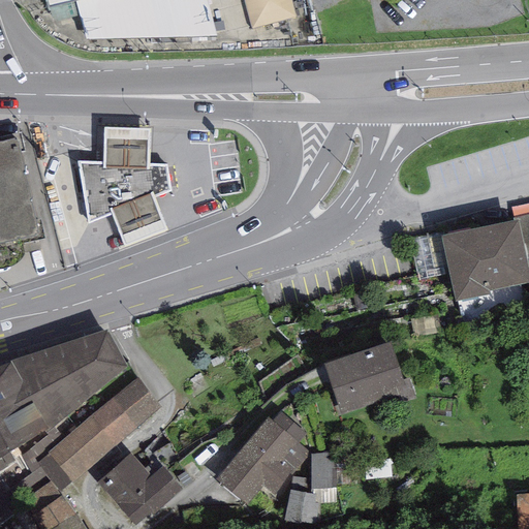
[(45,0),(49,7),(72,0),(73,0),(87,39),(215,36),(206,0),(45,0)]
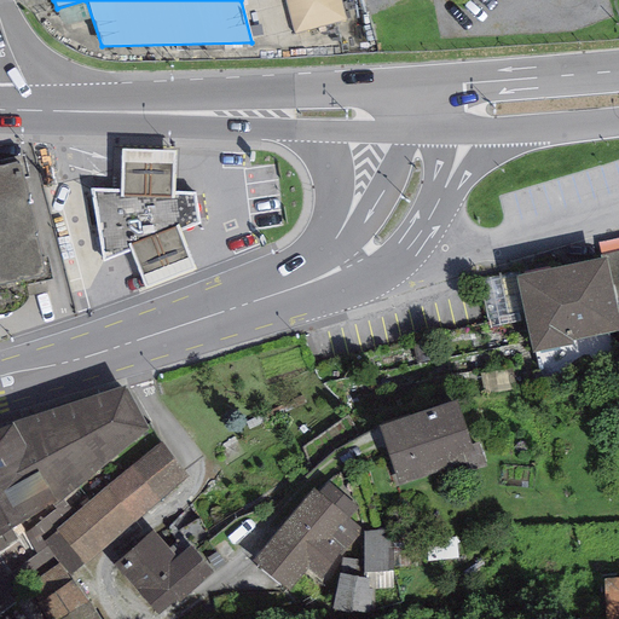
[(288,0),(299,36),(352,21),(345,0),(288,0)]
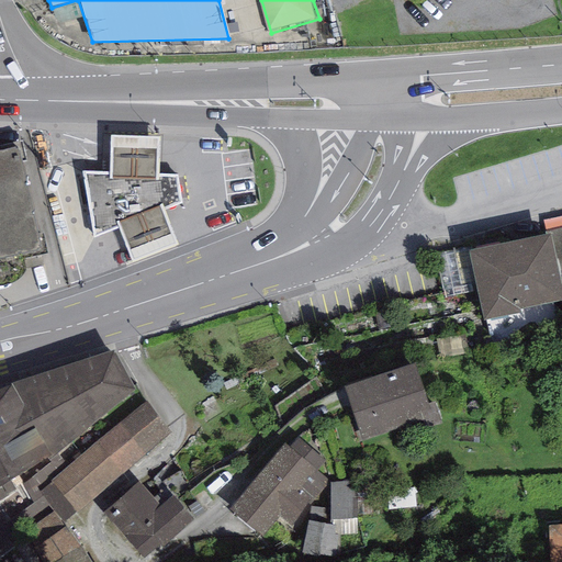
[(109,173),(159,175),(159,154),(159,136),(110,136),(109,154),(109,173)]
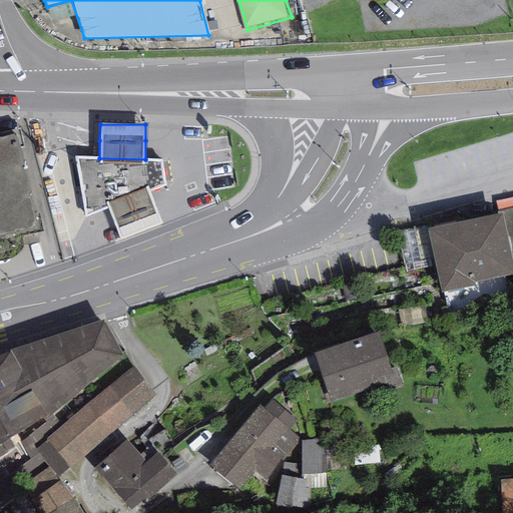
[(0,235),(36,228),(15,135),(0,137),(0,235)]
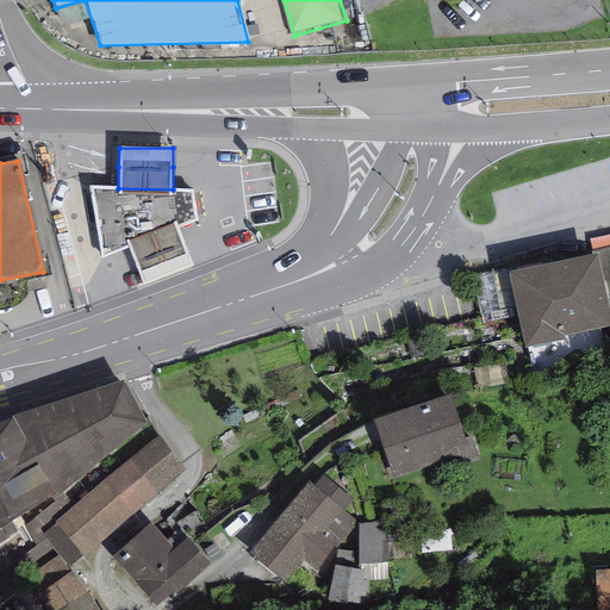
[(118,188),(89,186),(103,257),(198,221),(192,191),(173,190),(118,188)]
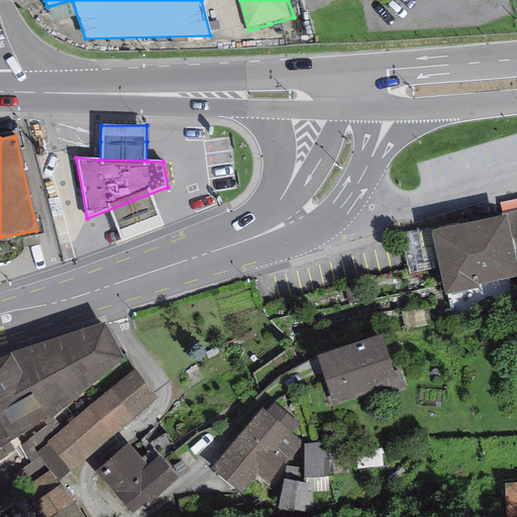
[(151,193),(109,209),(115,224),(121,240),(164,224),(158,208),(151,193)]
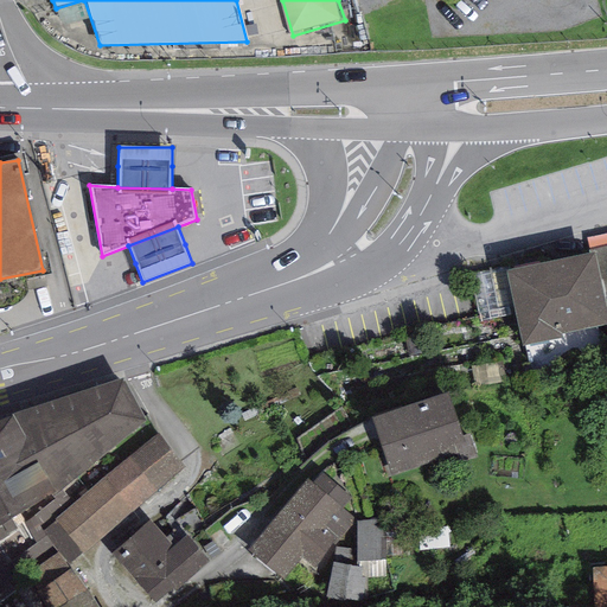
[(606,246),(606,232),(586,238),(588,250),(606,246)]
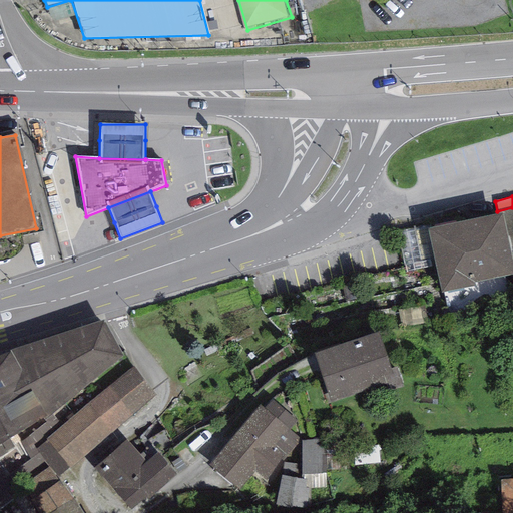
[(512,260),(512,207),(497,211),(497,213),(503,212),(512,260)]
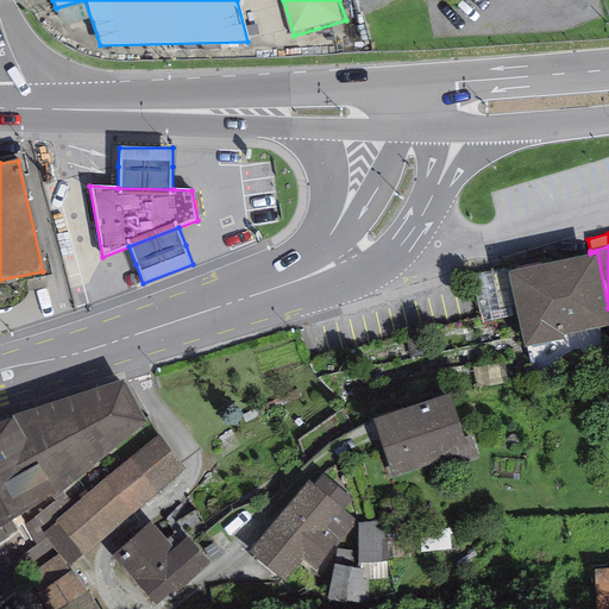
[(507,271),(523,347),(563,339),(562,336),(608,325),(608,308),(597,252),(590,253),(507,271)]
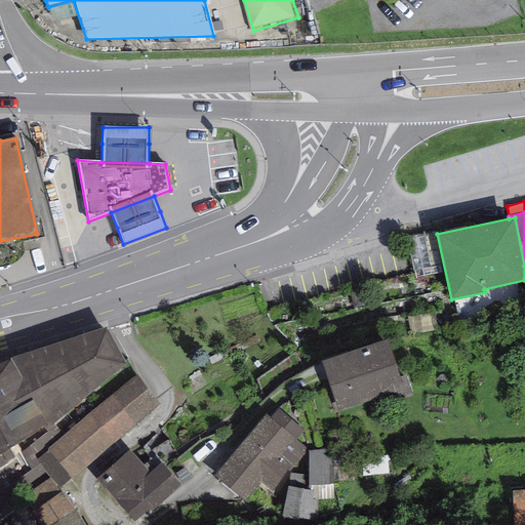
[(53,425),(127,364),(106,327),(9,358),(10,360),(0,364),(0,455),(44,429),(46,431),(53,425)]
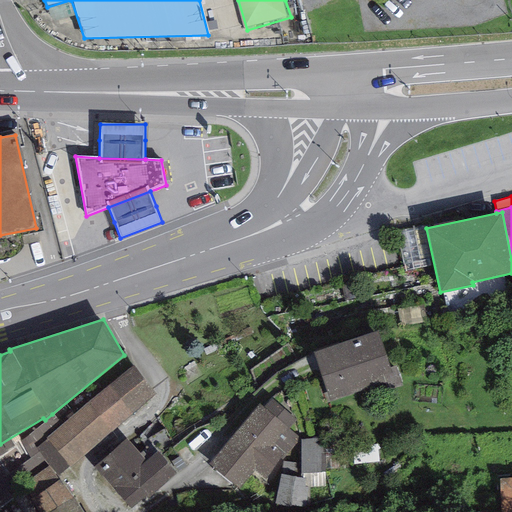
[(313,353),(330,402),(377,388),(378,393),(402,386),(396,366),(390,368),(379,330),(313,353)]
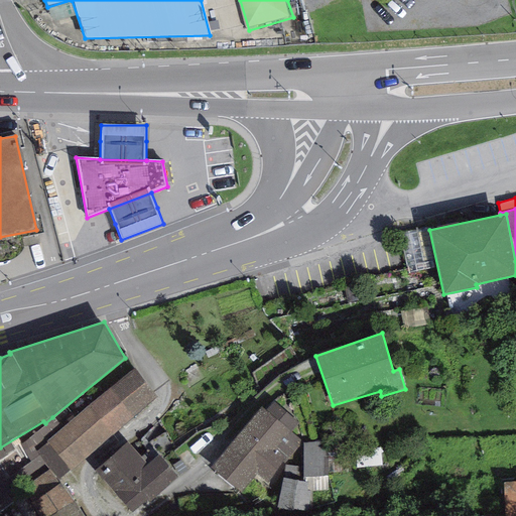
[(50,469),(58,480),(111,436),(157,397),(134,369),(88,407),(62,427),(46,441),(47,442),(36,452),(39,456),(50,469)]
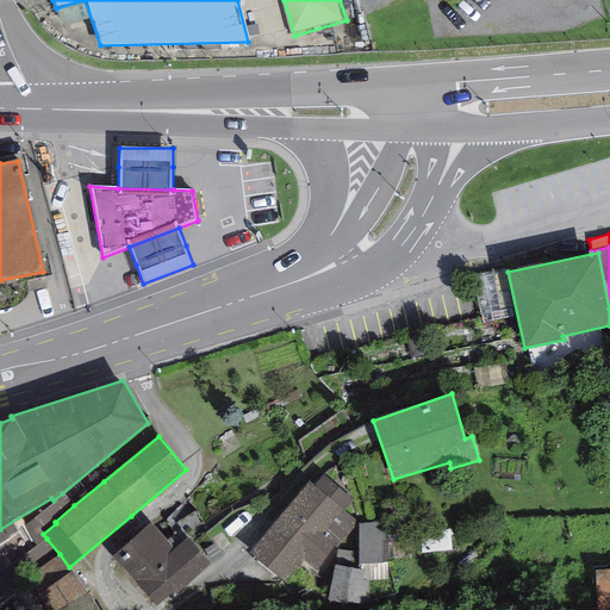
[(248,553),(285,584),(303,562),(316,573),(360,522),(346,511),(355,500),(322,473),(313,484),(309,480),(248,553)]
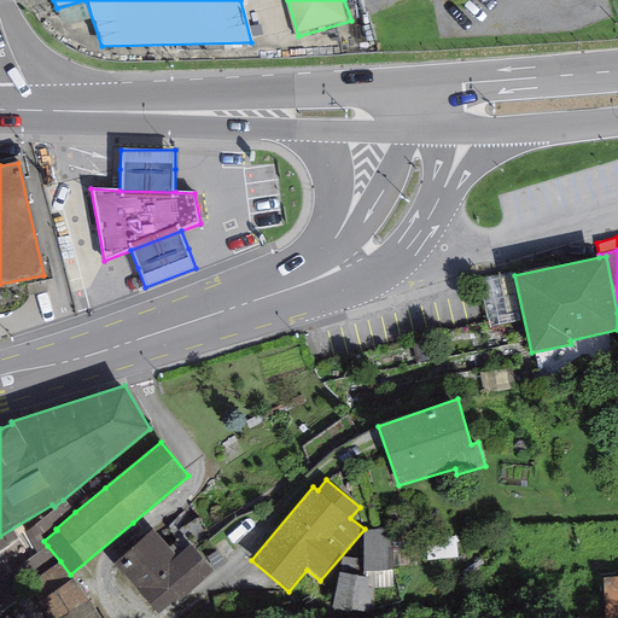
[(56,529),(75,512),(63,500),(54,507),(56,509),(24,532),(38,553),(47,546),(44,541),(57,530),(56,529)]
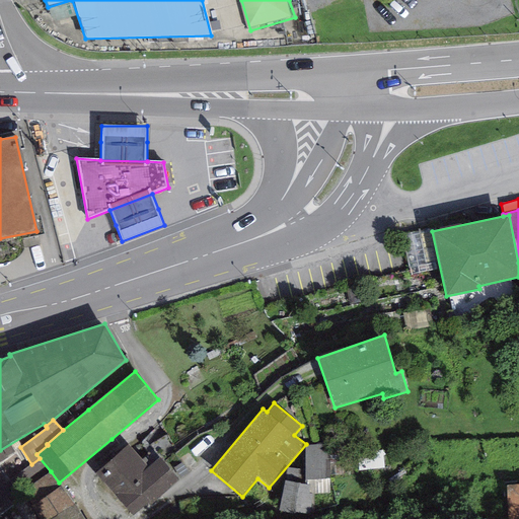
[(95,473),(133,516),(178,480),(159,458),(148,467),(128,445),(95,473)]
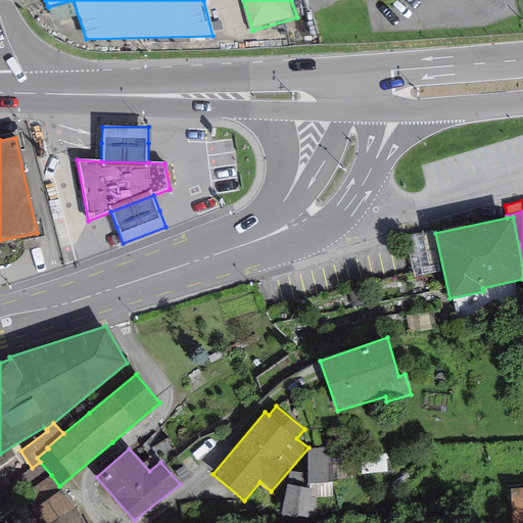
[(315,498),(331,497),(332,448),(307,449),(306,473),(306,488),(313,489),(312,497),(315,498)]
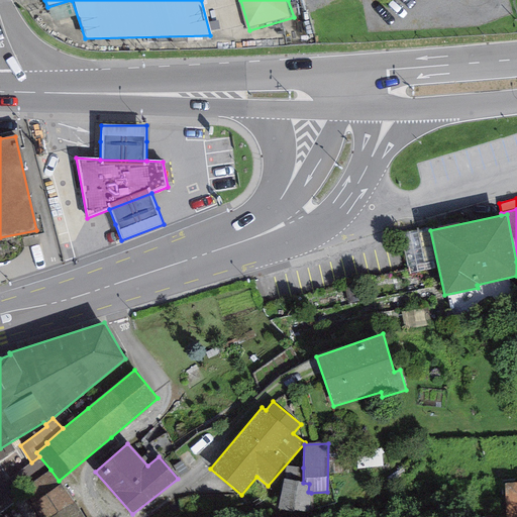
[(50,470),(39,456),(31,462),(9,479),(20,494),(50,470)]
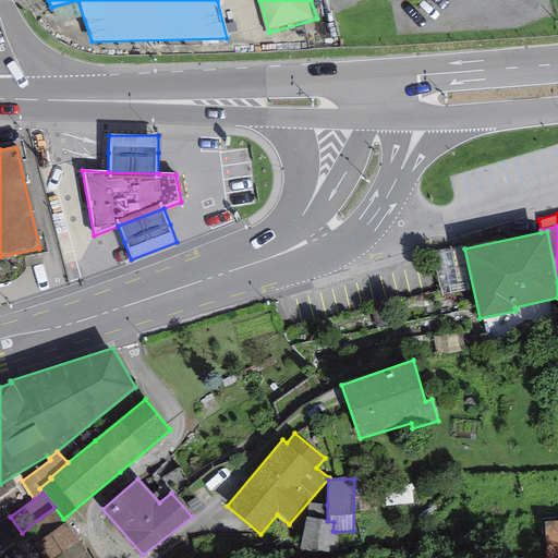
[(327,521),(327,505),(307,504),(307,518),(327,521)]
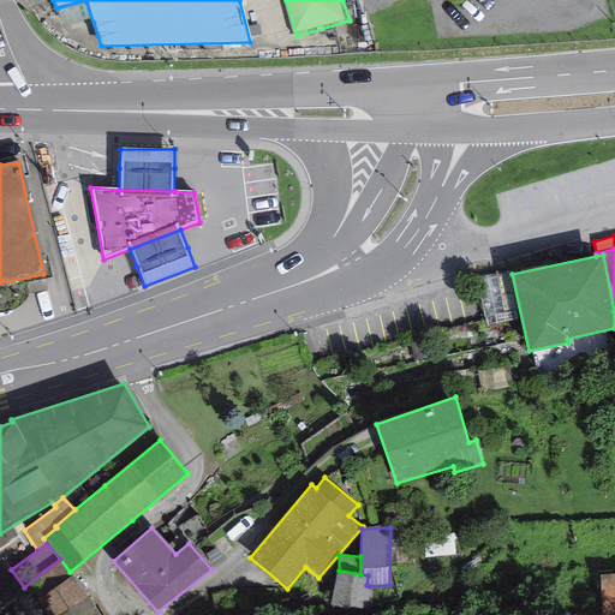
[(60,559),(24,587),(42,614),(61,614),(90,598),(70,572),(60,559)]
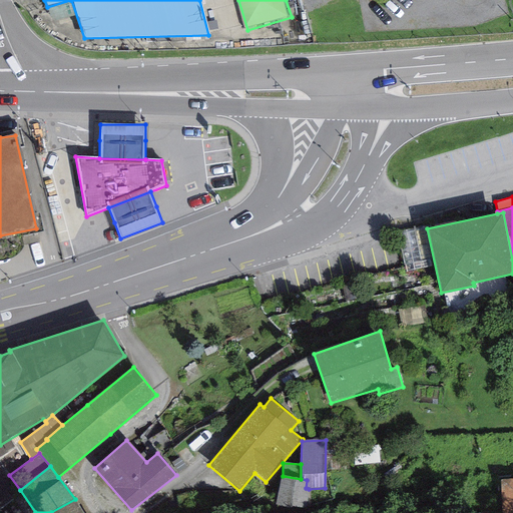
[(283,476),(281,476),(277,505),(306,509),(309,489),(306,488),(307,480),(301,479),(283,476)]
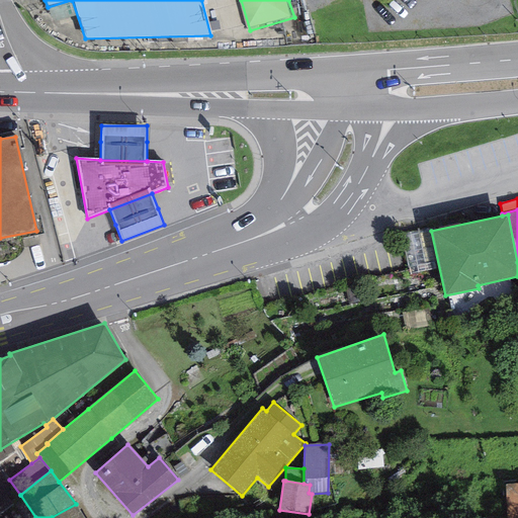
[(84,517),(76,504),(52,517),(84,517)]
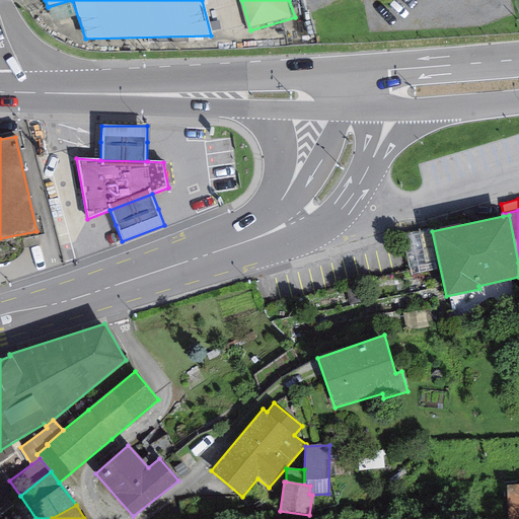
All buildings are outlined.
